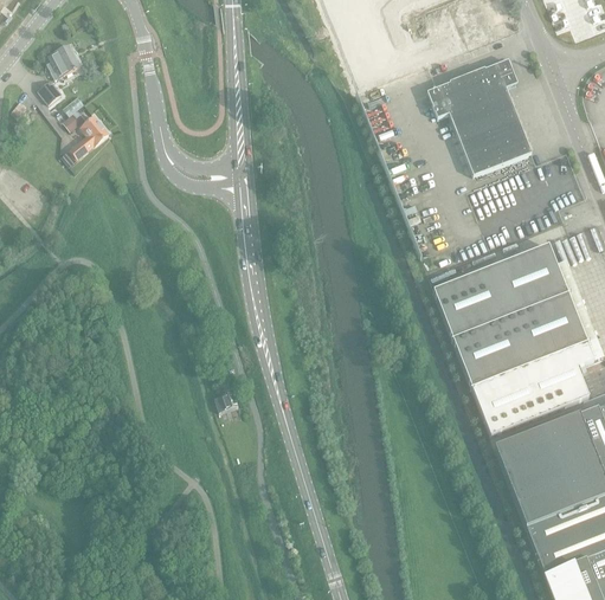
[(471,46),(452,0),(320,0),(355,91),(471,46)]
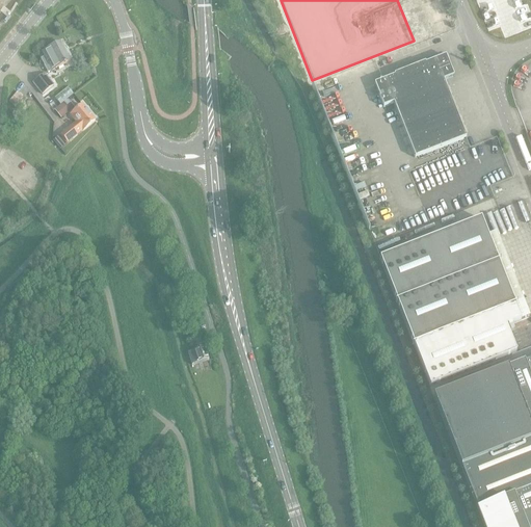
[(71,58),(65,48),(60,37),(43,47),(46,53),(42,54),(49,69),(71,58)]
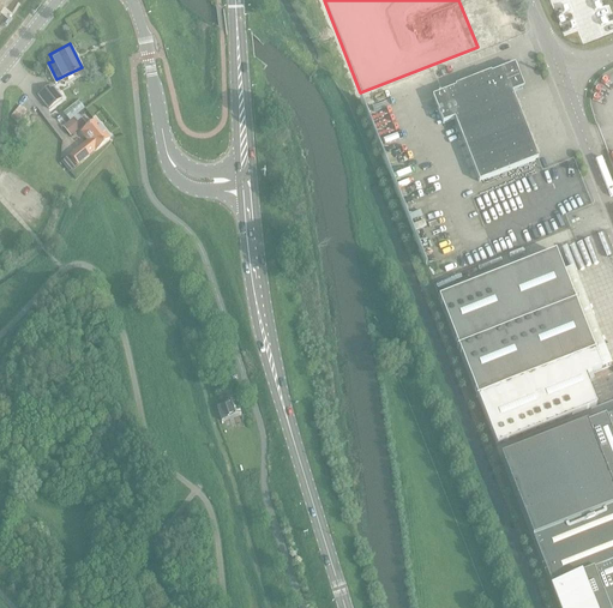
[(480,176),(539,154),(514,88),(526,83),(516,60),(492,68),(492,67),(456,82),(457,83),(433,91),(444,119),(456,114),(480,176)]
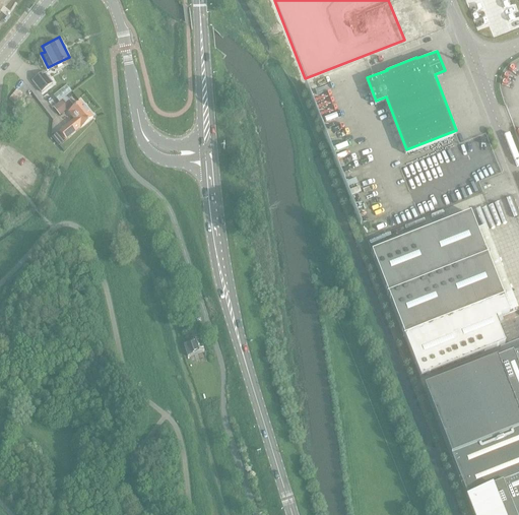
[(54,78),(45,67),(34,76),(42,87),(54,78)]
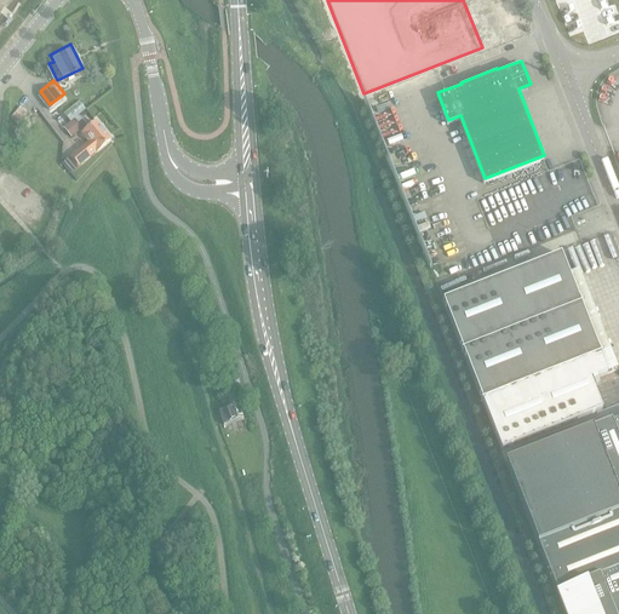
[(66,121),(74,133),(90,121),(81,108),(89,103),(82,95),(67,107),(73,116),(66,121)]
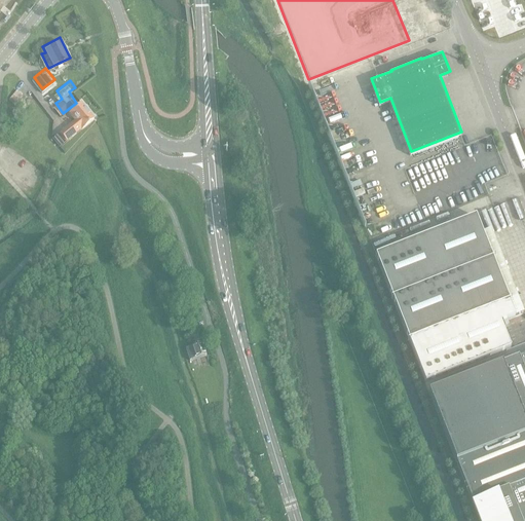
[(15,101),(24,90),(19,85),(9,96),(15,101)]
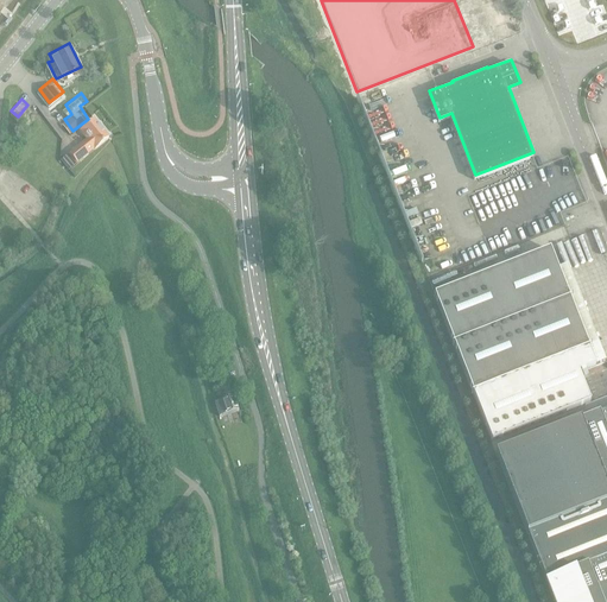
[(87,135),(70,149),(78,158),(96,144),(96,145),(109,133),(95,115),(93,116),(81,127),(87,135)]
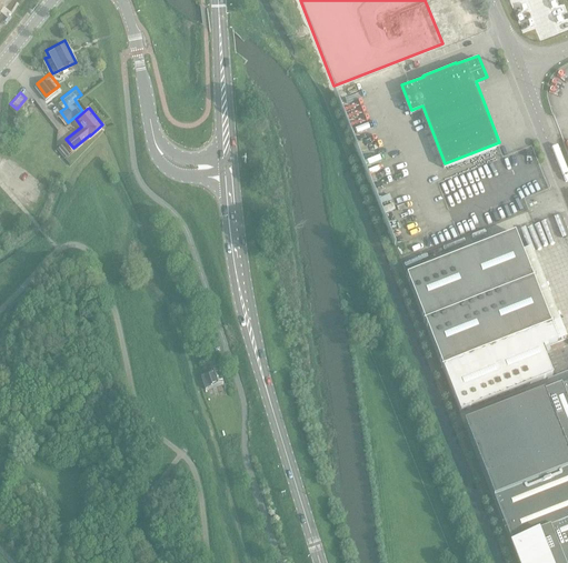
[(516,229),(407,271),(444,363),(461,409),(554,372),(542,344),(558,338),(552,321),(516,229)]
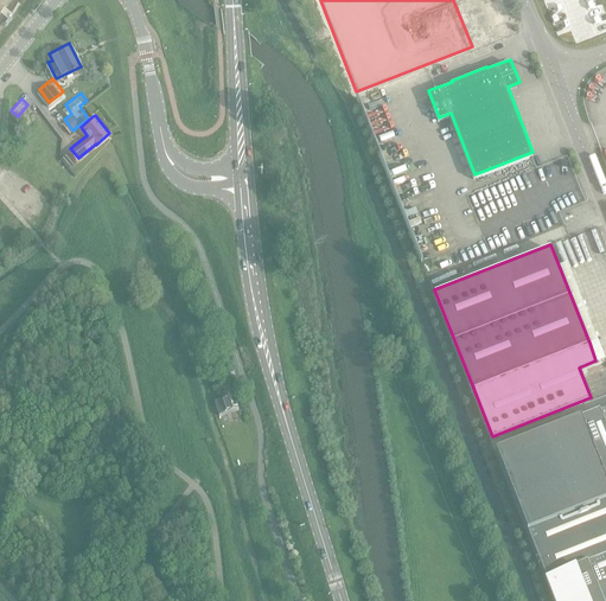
[(243,417),(235,391),(216,397),(221,411),(222,410),(225,423),(243,417)]
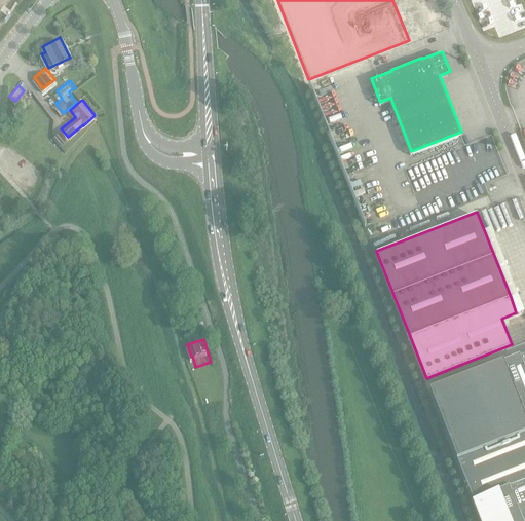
[(524,350),(430,389),(457,457),(524,430),(524,350)]
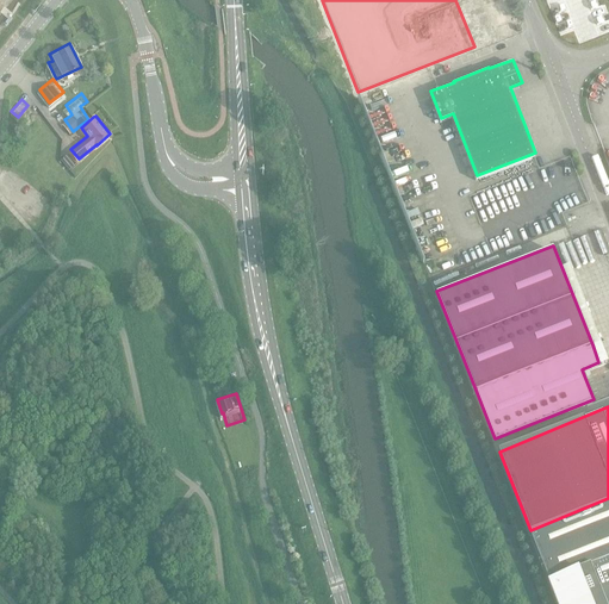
[(608,498),(530,530),(551,579),(559,603),(608,603),(608,498)]
